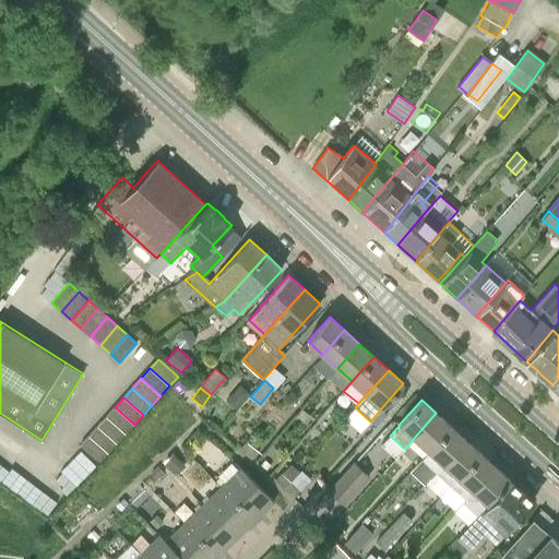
[(126,433),(134,425),(115,407),(106,416),(126,433)]
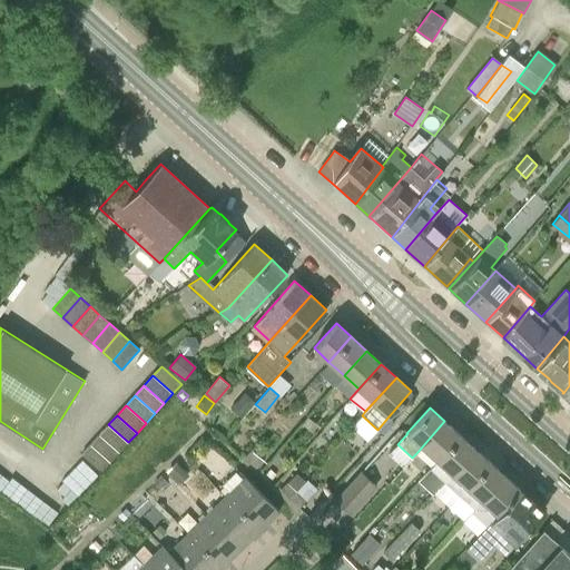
[(311,432),(317,424),(306,415),(300,422),(311,432)]
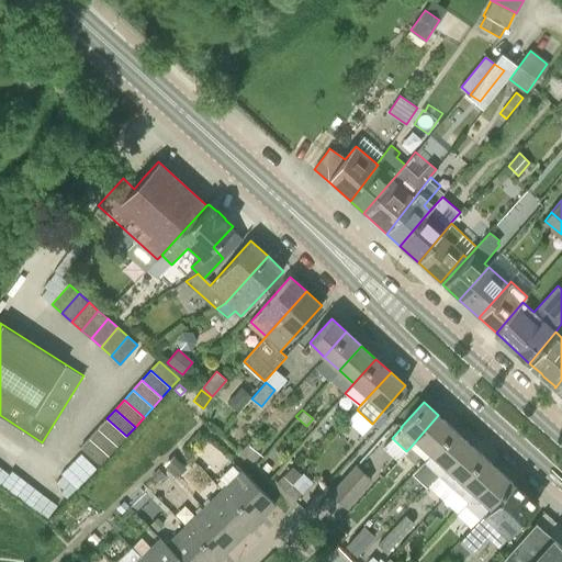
[(383,412),(372,424),(378,428),(389,416),(383,412)]
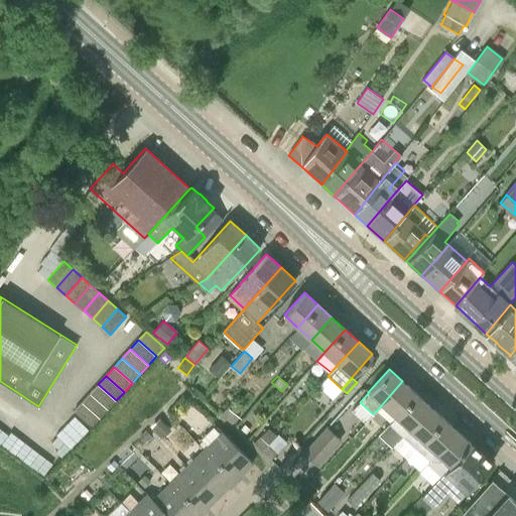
[(390,422),(416,394),(402,381),(377,410),(390,422)]
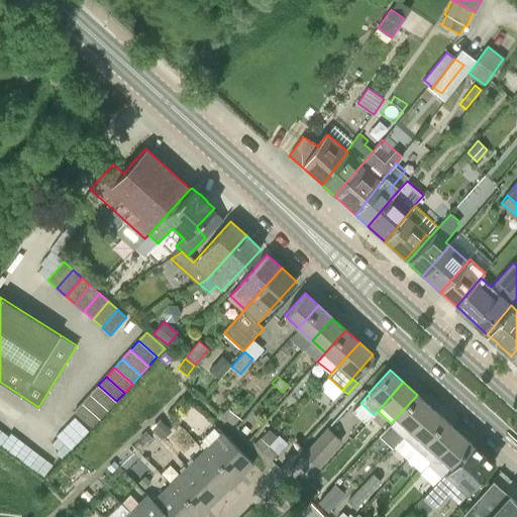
[(108,410),(116,401),(98,385),(90,394),(108,410)]
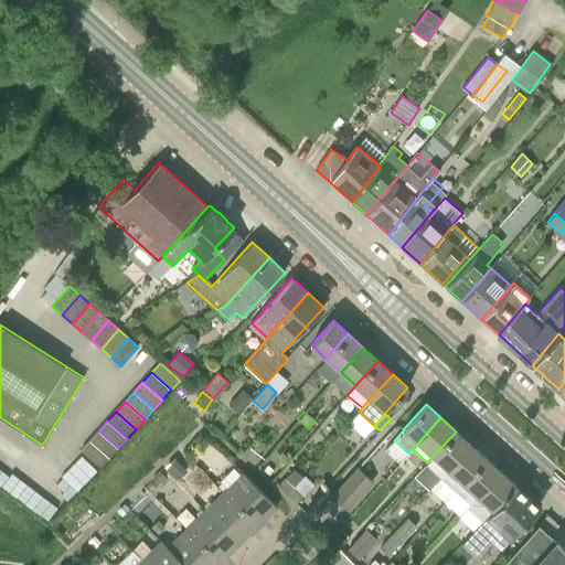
[(98,430),(91,440),(109,458),(118,448),(98,430)]
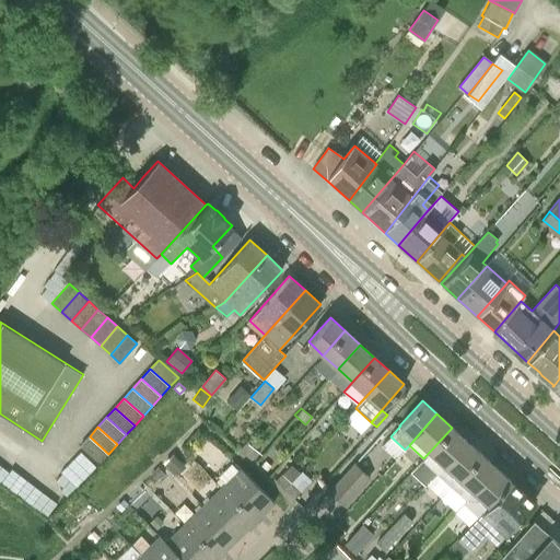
[(439,471),(466,441),(452,428),(423,458),(439,471)]
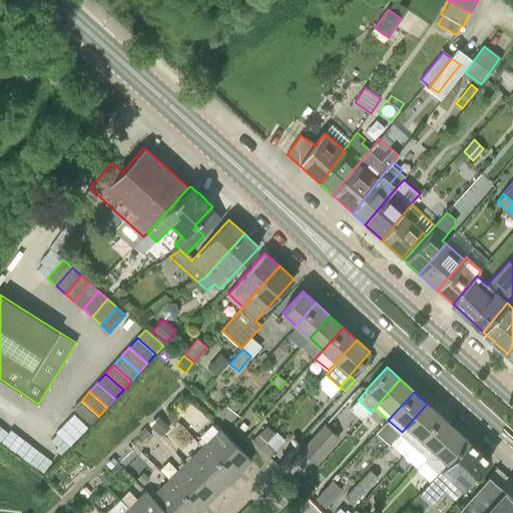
[(91,425),(99,416),(82,400),(74,409),(91,425)]
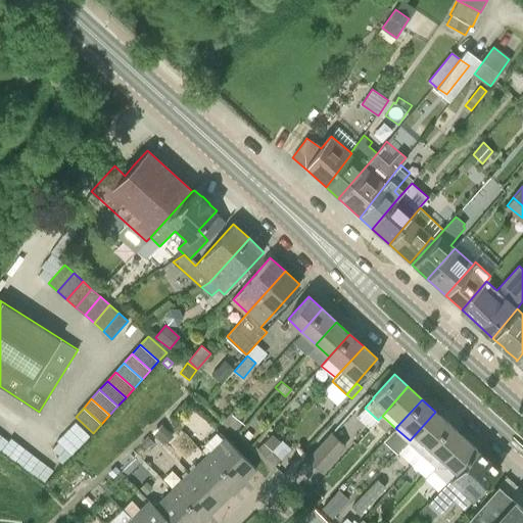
[(435,412),(410,440),(423,453),(449,424),(435,412)]
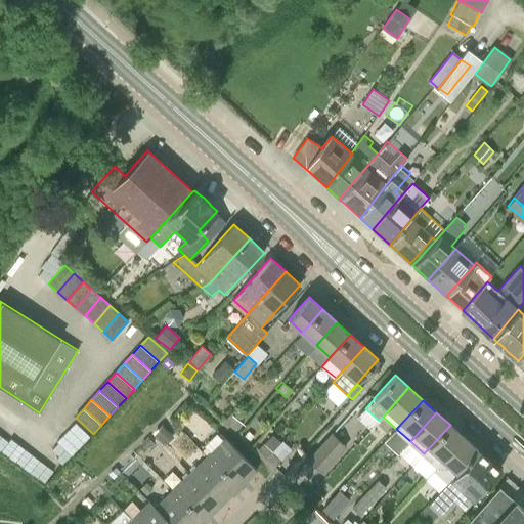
[(226,420),(237,430),(243,423),(231,413),(226,420)]
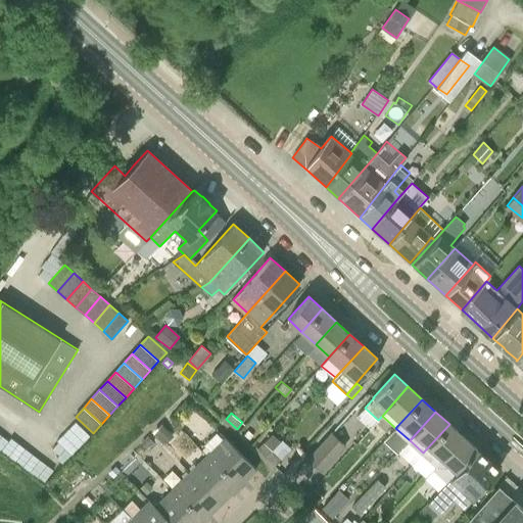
[(161,424),(152,432),(164,444),(173,436),(161,424)]
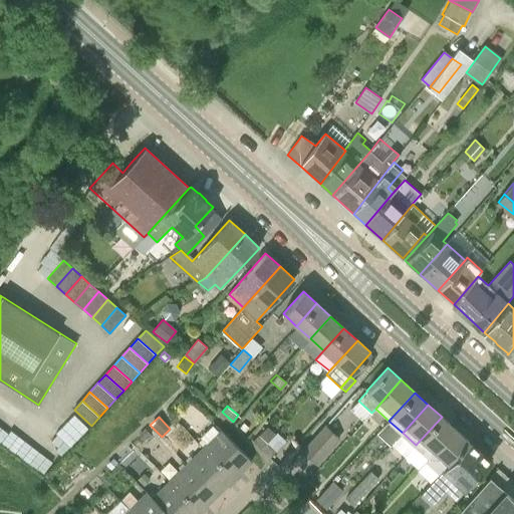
[(442,417),(416,445),(429,457),(454,429),(442,417)]
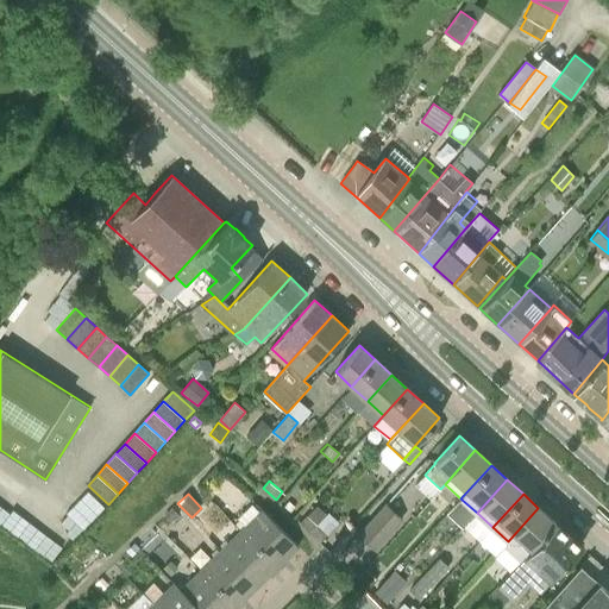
[(288,501),(283,507),(290,513),(295,507),(288,501)]
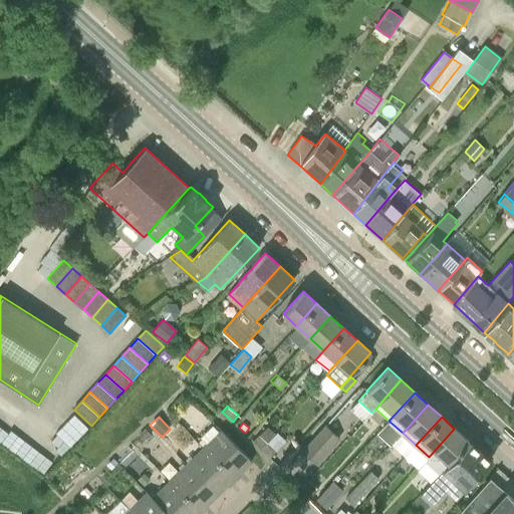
[(325,425),(302,452),(315,464),(339,437),(325,425)]
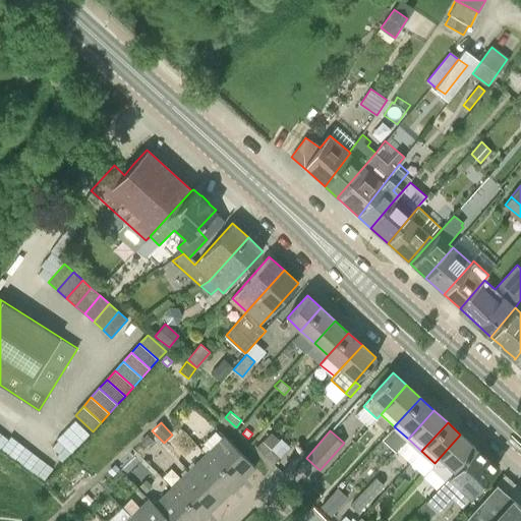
[(272,450),(273,450),(280,442),(272,433),(264,442),(272,450)]
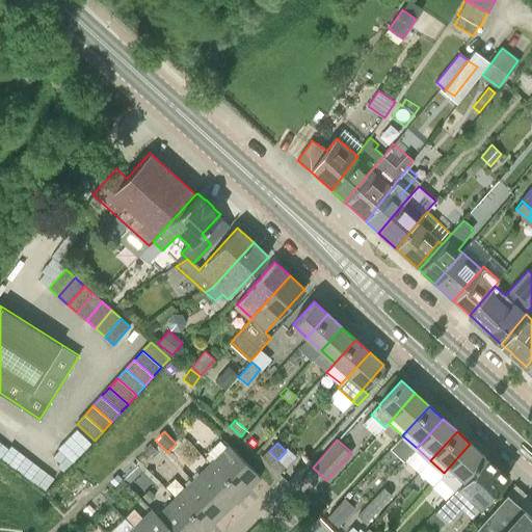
[(143,450),(143,451),(150,457),(156,450),(151,444),(143,450)]
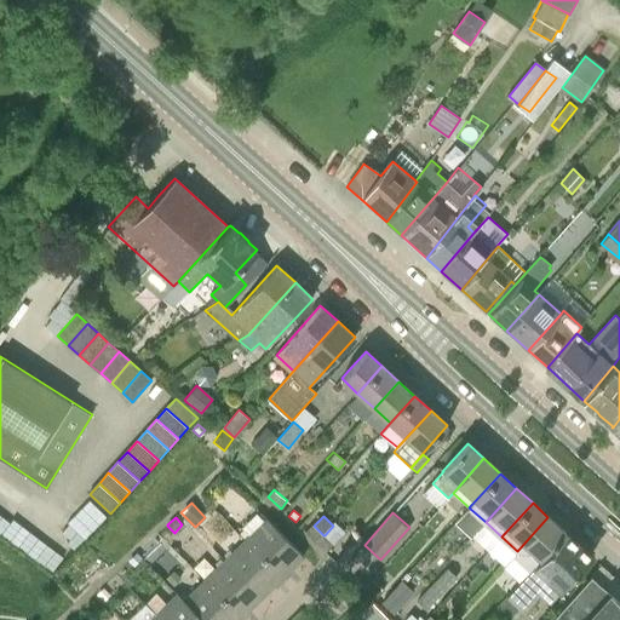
[(530,572),(566,532),(547,517),(517,551),(523,557),(518,562),(530,572)]
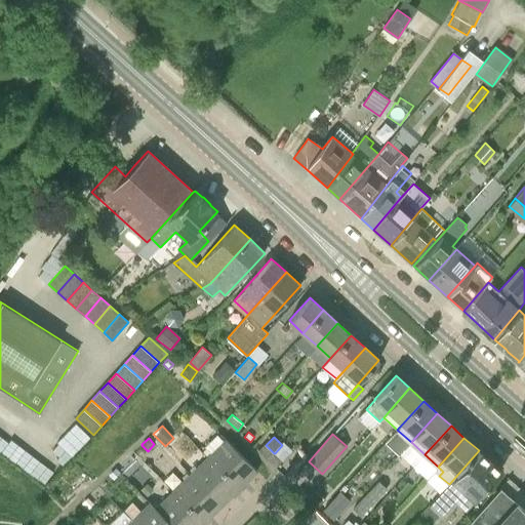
[(207,456),(239,488),(257,471),(226,439),(207,456)]
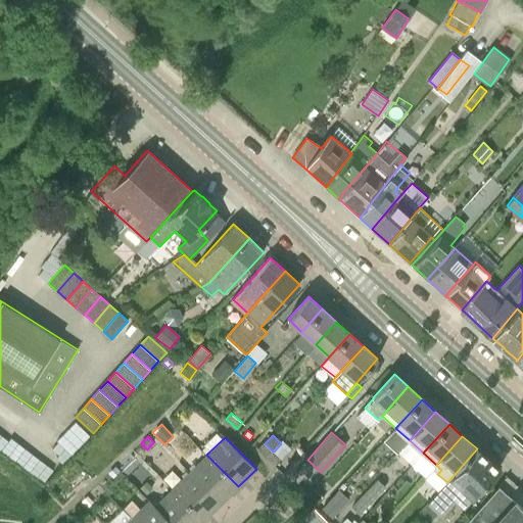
[(283,441),(281,443),(274,452),(282,460),(291,449),(283,441)]
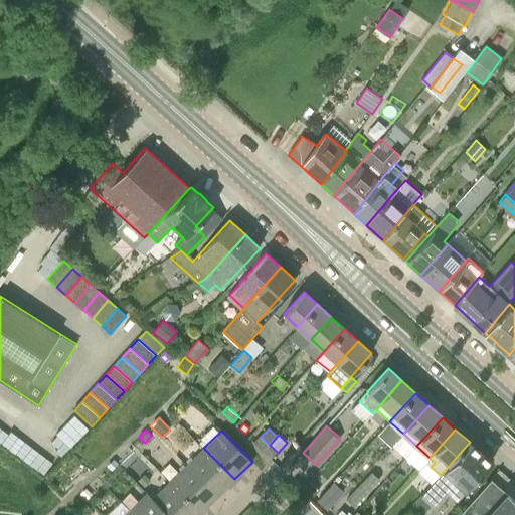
[(254,443),(263,451),(269,445),(261,437),(254,443)]
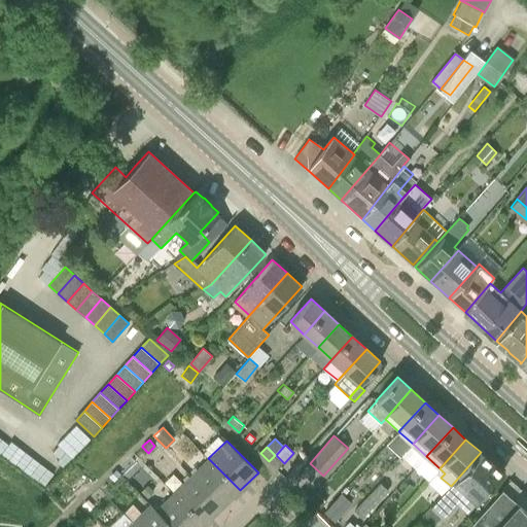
[(502,471),(481,452),(451,486),(420,519),(428,526),(434,526),(459,500),(468,508),(473,502),(475,502),(477,500),(502,471)]
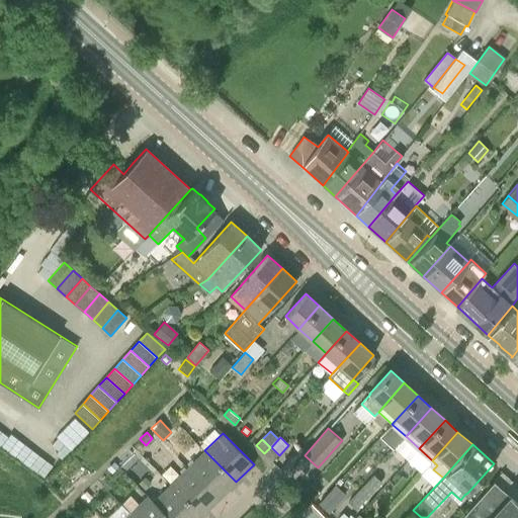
[(271,447),(270,447),(264,453),(273,461),(279,455),(271,447)]
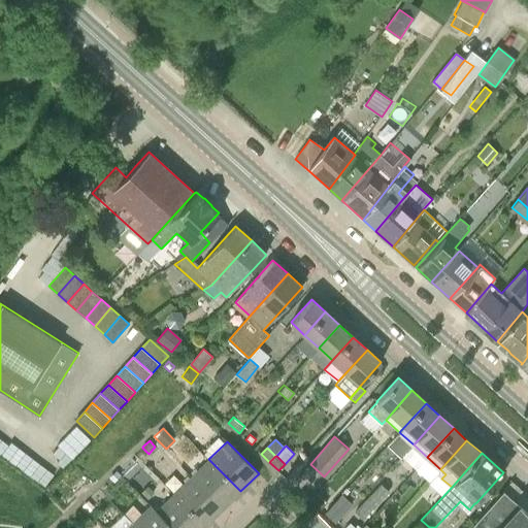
[(223,508),(240,491),(208,459),(191,476),(223,508)]
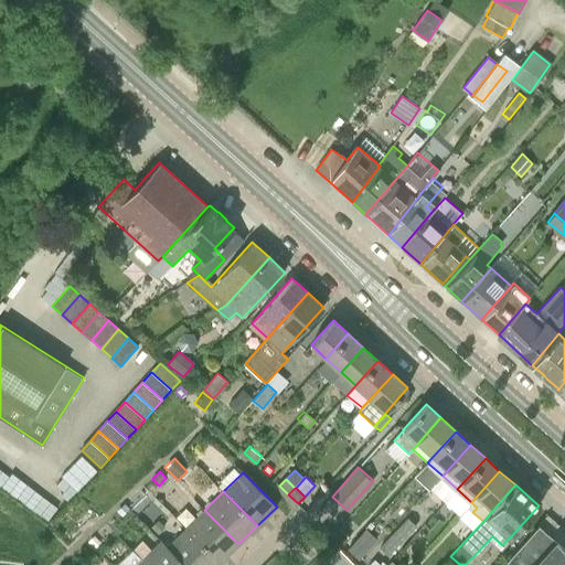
[(125,504),(117,512),(121,516),(129,509),(125,504)]
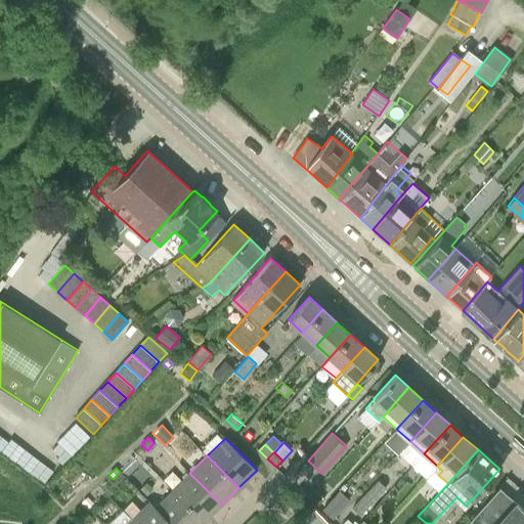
[(221,505),(189,473),(172,491),(204,522),(221,505)]
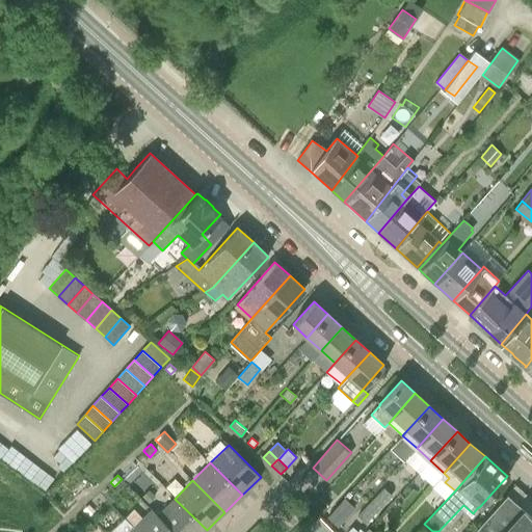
[(367,523),(392,496),(383,487),(357,514),(367,523)]
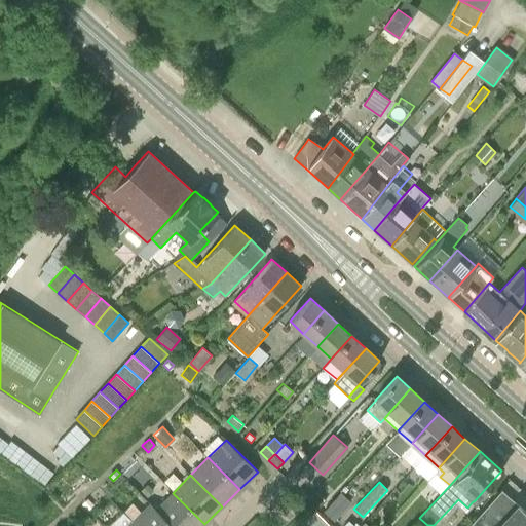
[(146,484),(140,491),(147,497),(153,491),(146,484)]
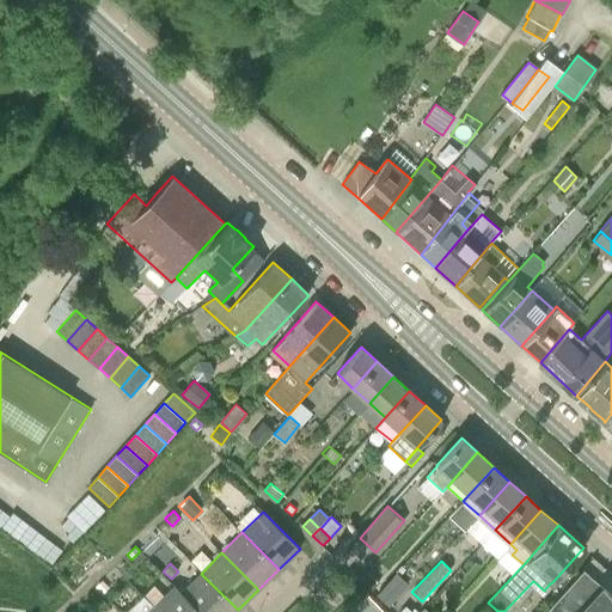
[(611,611),(611,594),(583,569),(543,611),(611,611)]
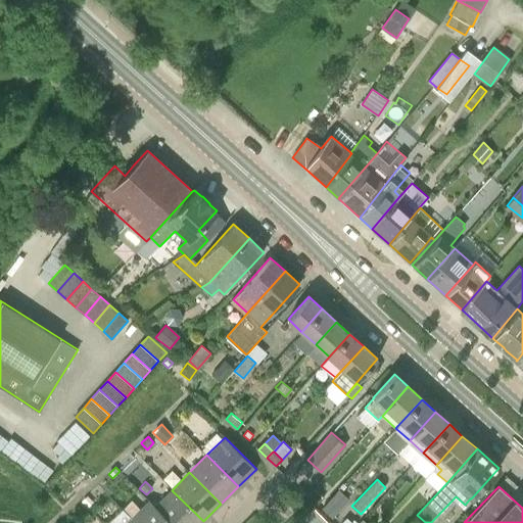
[(317,505),(318,506),(324,497),(315,488),(307,495),(317,505)]
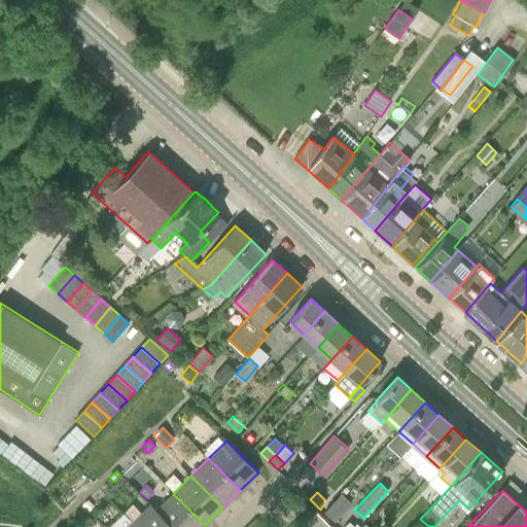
[(352,503),(341,493),(324,512),(336,522),(352,503)]
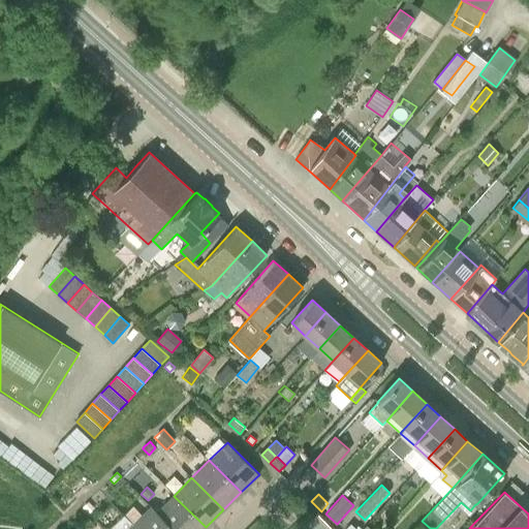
[(204,528),(206,527),(174,496),(157,511),(151,506),(150,507),(170,528),(204,528)]
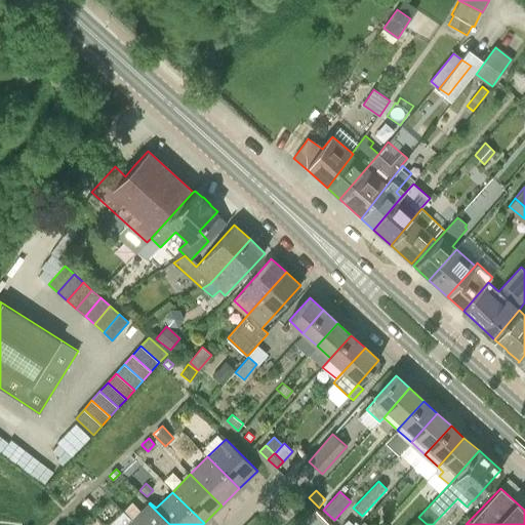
[(94,505),(87,498),(82,505),(88,511),(94,505)]
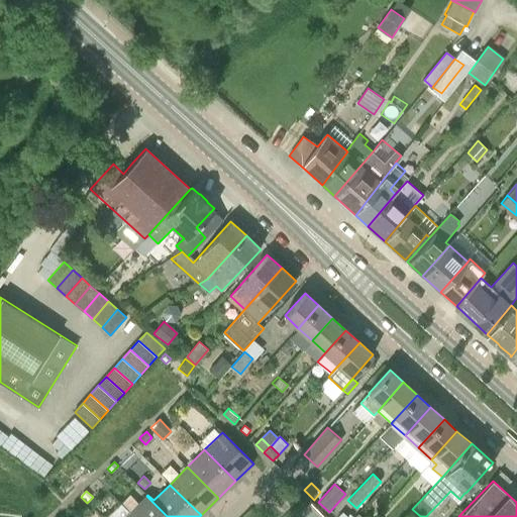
[(128,512),(133,516),(167,516),(146,496),(129,512),(128,512)]
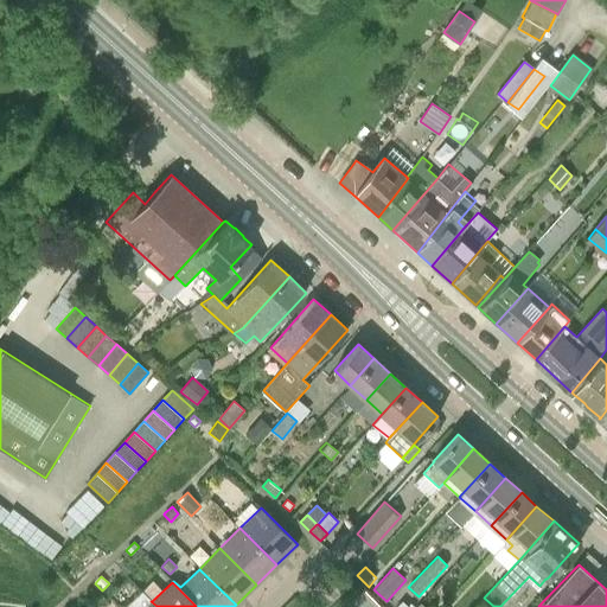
[(157,606),(151,601),(152,601),(142,592),(125,606),(157,606)]
